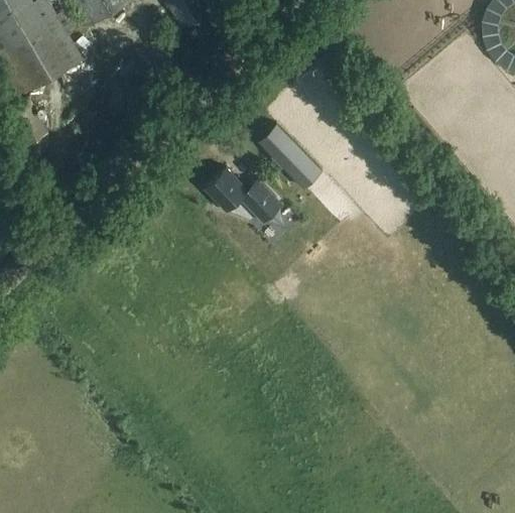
[(86,59),(77,44),(70,32),(84,24),(87,29),(136,0),(0,0),(0,51),(25,95),(86,59)]
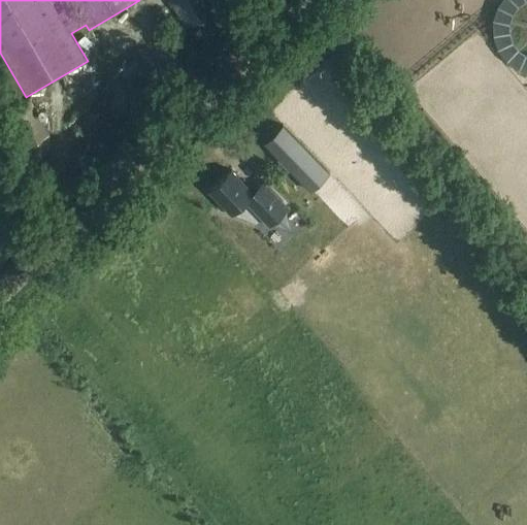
[(163,0),(184,34),(223,10),(217,0),(163,0)]
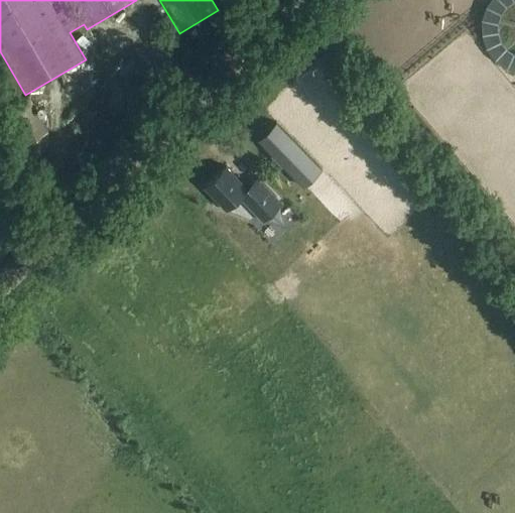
[(24,144),(29,177),(47,174),(42,139),(50,135),(33,97),(9,108),(24,144)]
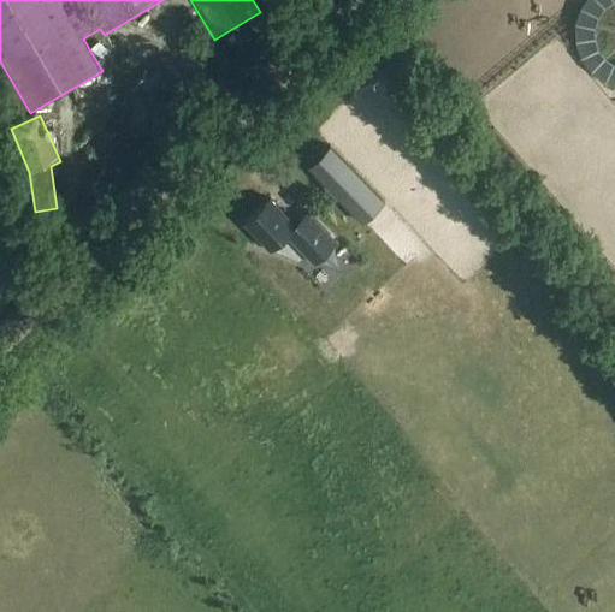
[(309,172),(364,227),(386,206),(331,150),(309,172)]
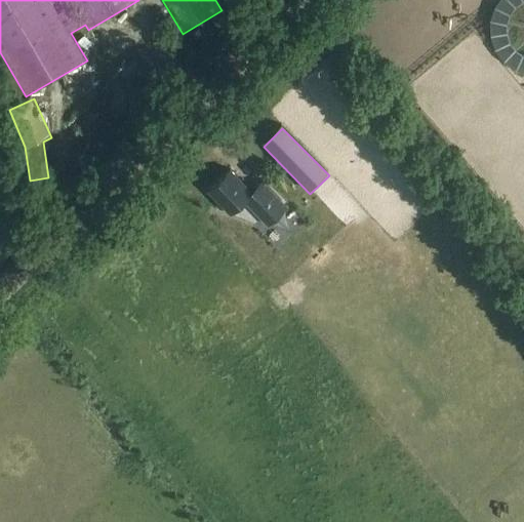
[(244,204),(263,223),(269,229),(279,219),(288,210),(281,203),(262,184),(252,193),(232,171),(209,194),(232,216),(244,204)]
